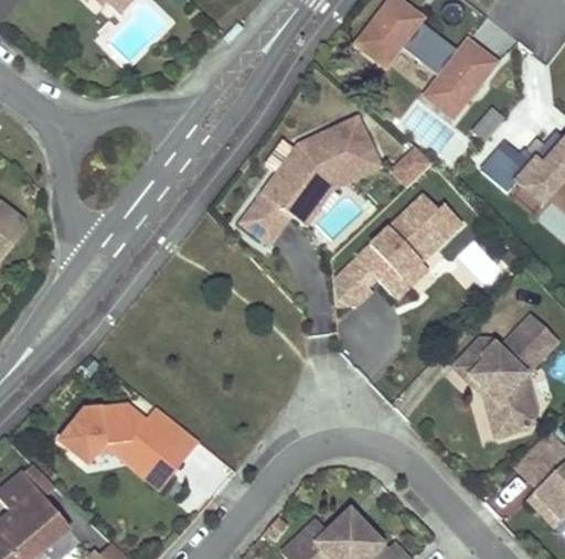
[(423,92),(452,115),(497,60),(467,36),(458,47),(419,18),(409,10),(412,6),(404,0),(385,0),(354,40),(374,55),(396,27),(402,31),(395,39),(401,42),(439,72),(423,92)]
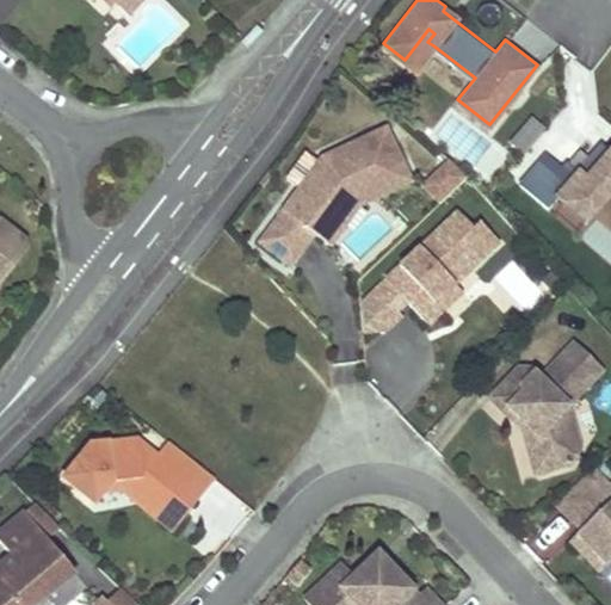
[(443,11),(454,19),(457,16),(445,6),(443,11)]
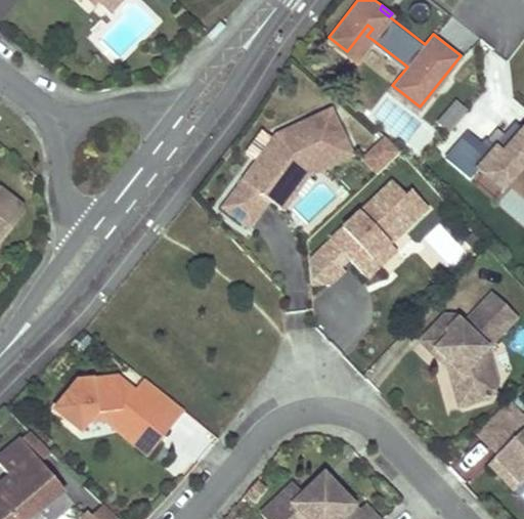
[(347,51),(356,58),(372,39),(366,36),(373,29),(367,25),(347,51)]
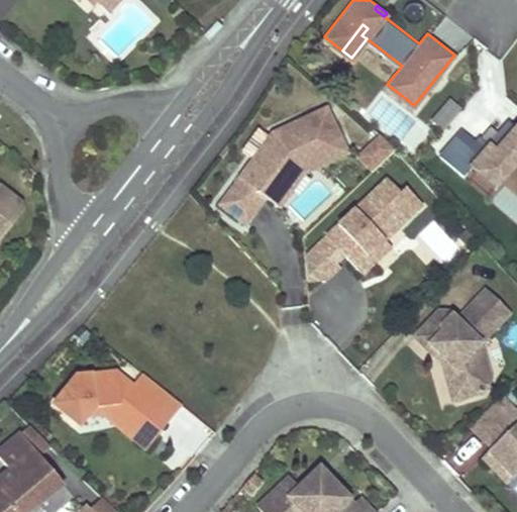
[(445,128),(460,102),(445,93),(430,119),(445,128)]
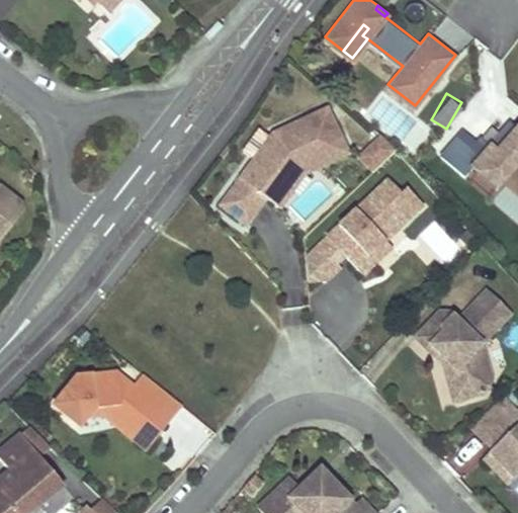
[(301,165),(346,144),(327,104),(273,130),(221,201),(247,221),(266,194),(274,201),(285,186),(277,180),(290,163),(298,159),(301,165)]
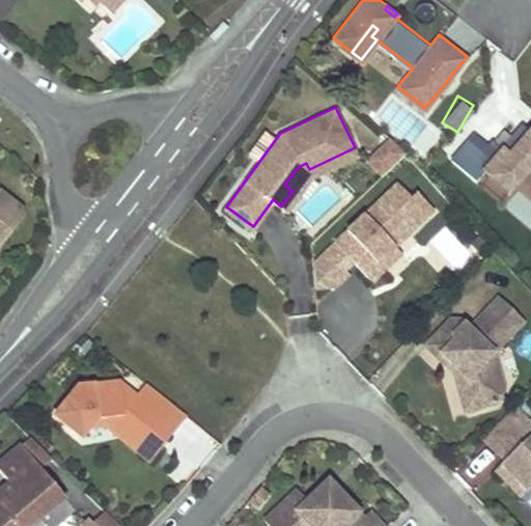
[(451,157),(476,178),(484,169),(509,191),(530,166),(530,129),(524,122),(512,135),(503,146),(494,139),(490,143),(475,131),(451,157)]
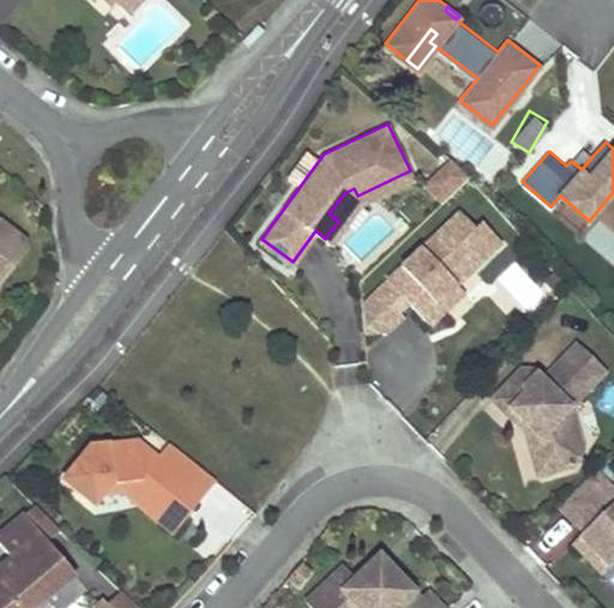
[(571,161),(582,169),(593,156),(582,146),(571,161)]
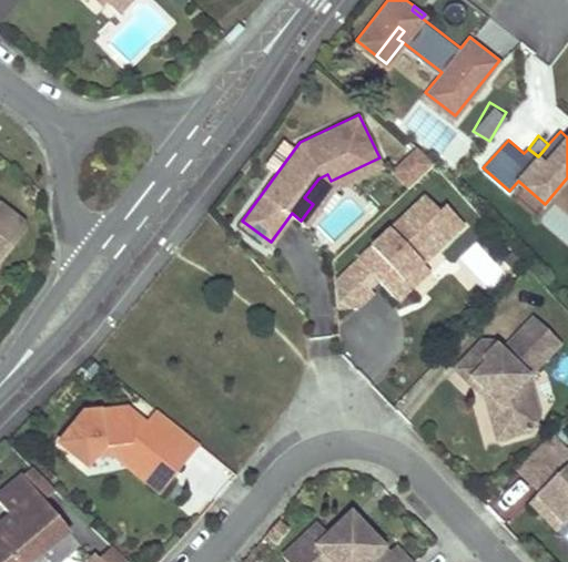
[(393,171),(408,186),(433,164),(417,147),(393,171)]
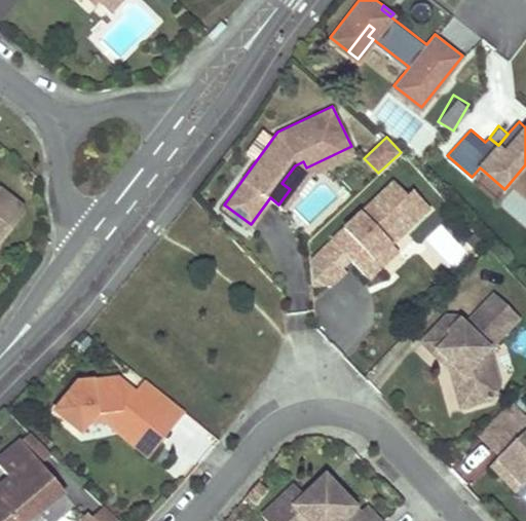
[(284,208),(310,173),(353,152),(351,146),(306,168),(303,161),(295,165),(282,183),(290,189),(278,205),(284,208)]
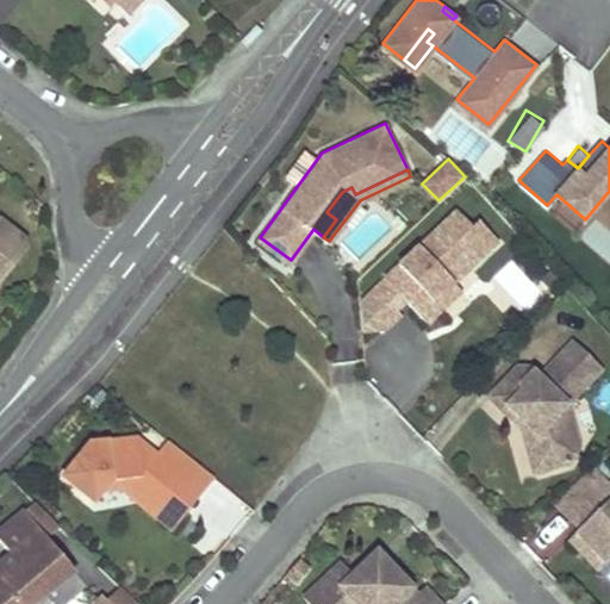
[(452,281),(497,240),(478,219),(472,225),(456,209),(358,299),(361,329),(380,325),(397,310),(393,306),(386,298),(396,288),(403,298),(424,321),(439,307),(431,299),(452,281)]
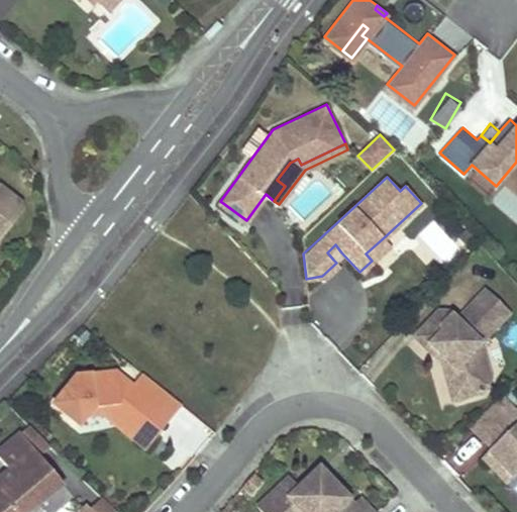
[(20,199),(0,183),(0,232),(21,206),(20,199)]
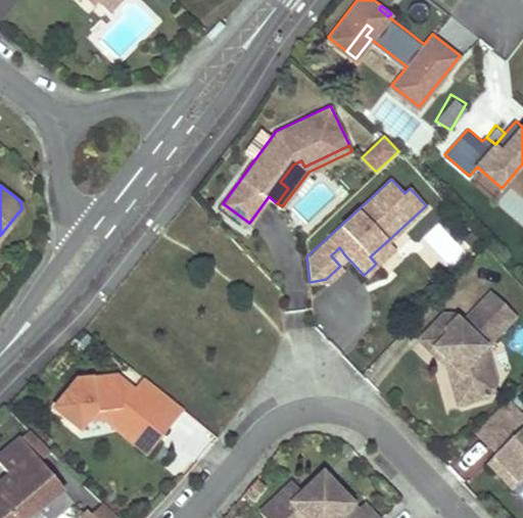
[(522,195),(509,185),(498,197),(522,216),(522,195)]
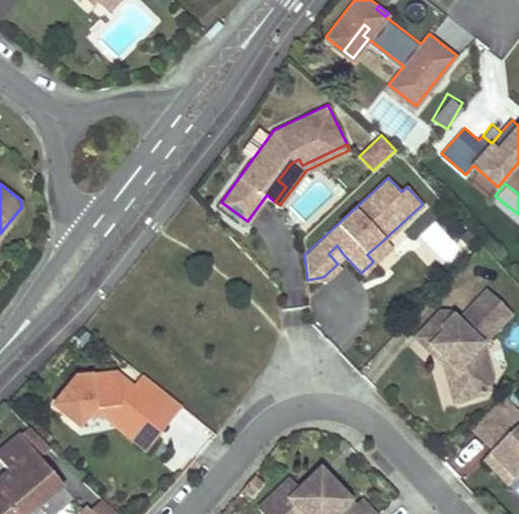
[(373,262),(390,245),(384,239),(367,254),(373,262)]
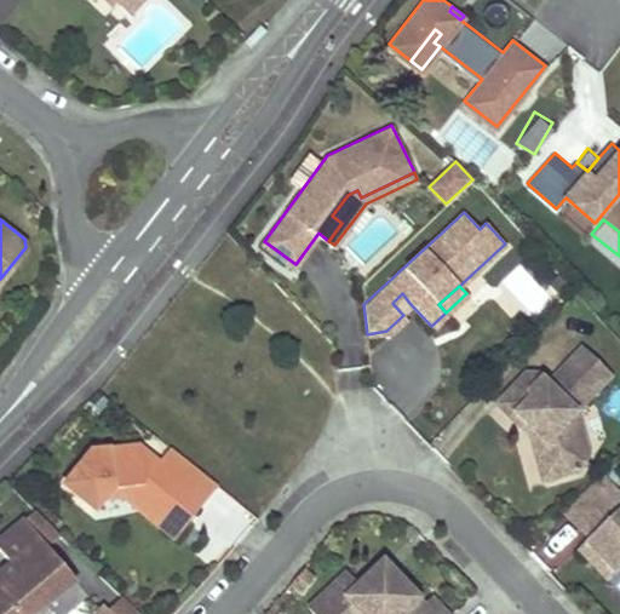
[(409,303),(402,293),(392,303),(400,311),(409,303)]
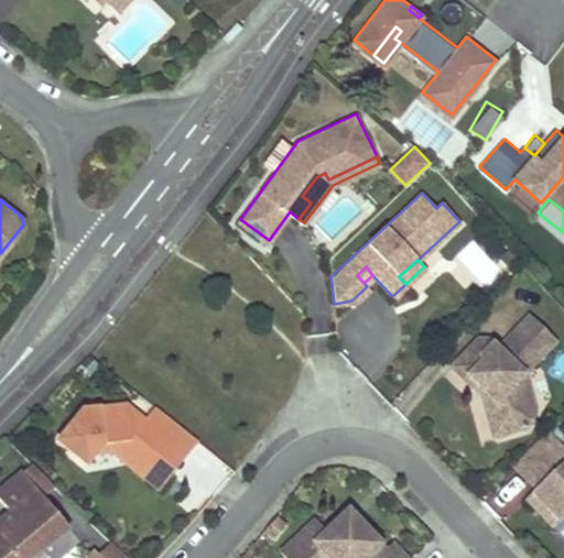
[(481,340),(458,362),(488,394),(491,392),(499,401),(491,408),(500,437),(528,428),(540,414),(527,376),(539,364),(561,343),(535,317),(501,349),(494,340),(481,340)]
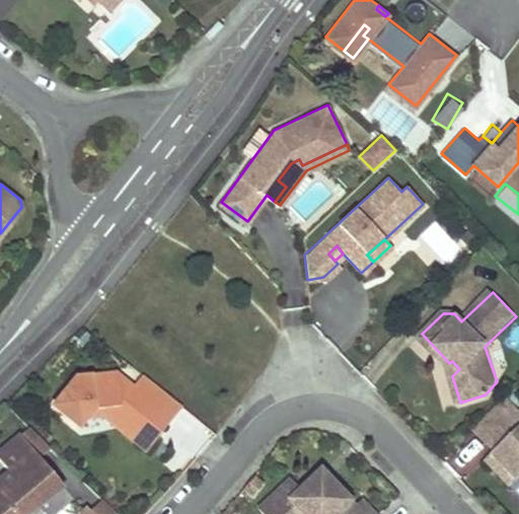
[(449,363),(422,334),(418,338),(444,365),(456,404),(460,402),(452,376),(459,369),(452,361),(449,363)]
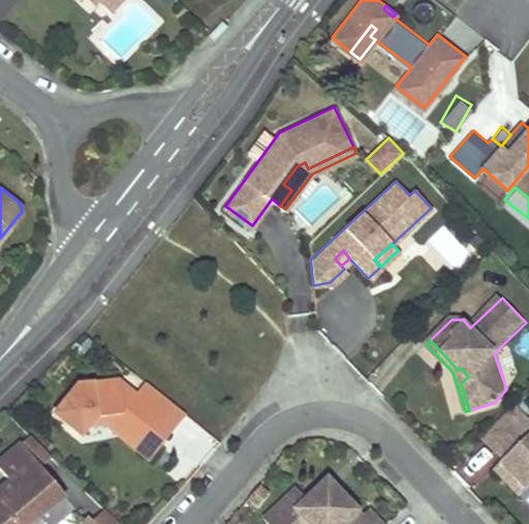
[(81,432),(89,423),(95,414),(122,411),(141,427),(153,411),(173,427),(186,410),(146,378),(135,391),(119,377),(78,381),(55,410),(81,432)]
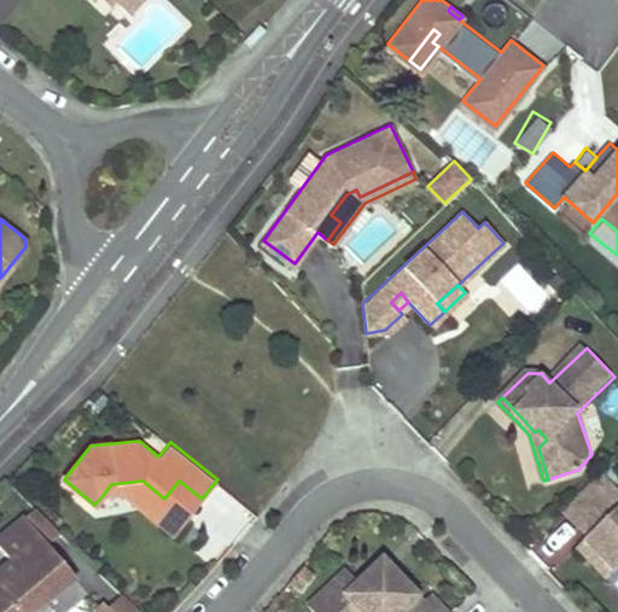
[(617,484),(601,467),(577,490),(602,516),(599,518),(602,523),(595,531),(590,526),(584,532),(576,541),(606,572),(617,560),(617,559),(617,484)]
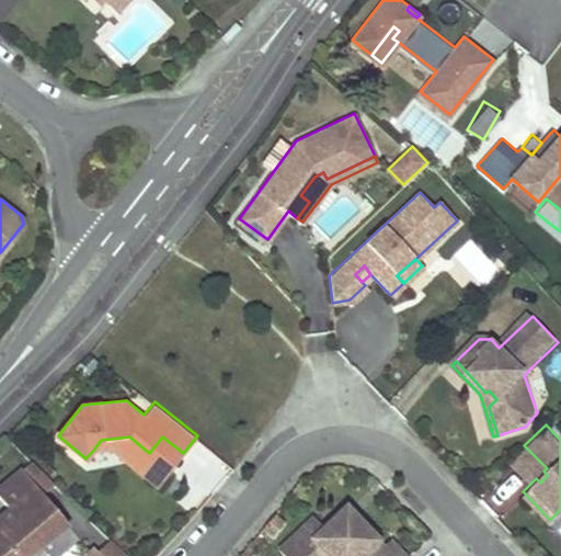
[(158,484),(183,453),(162,437),(149,453),(129,437),(101,440),(94,449),(111,447),(158,484)]
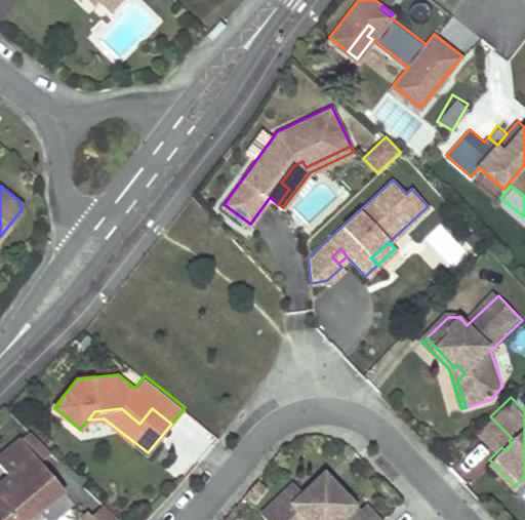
[(512,438),(490,416),(476,430),(496,452),(501,447),(506,451),(512,444),(509,440),(512,438)]
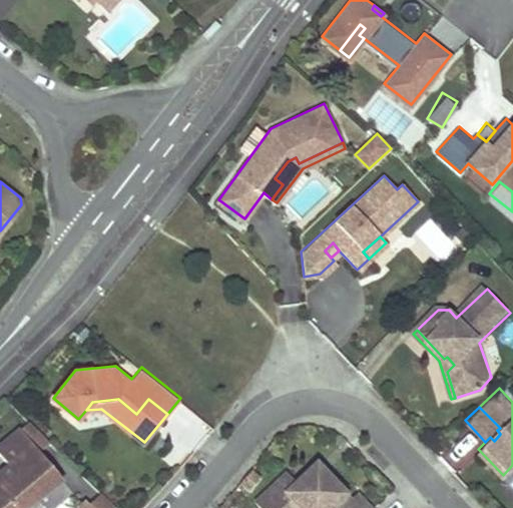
[(24,507),(62,477),(44,456),(41,458),(37,452),(39,450),(38,449),(50,439),(29,418),(0,441),(0,451),(9,462),(0,469),(0,507),(24,507)]
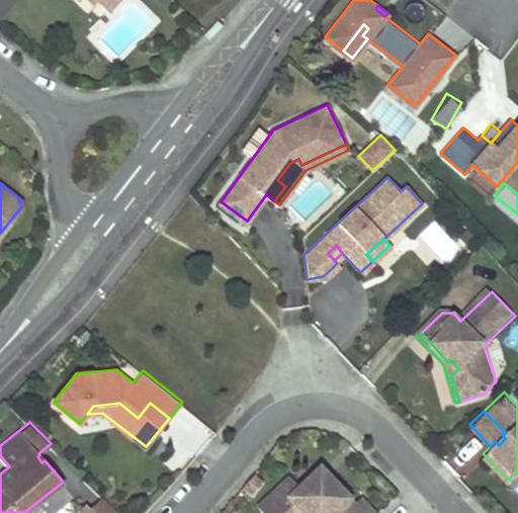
[(321,466),(300,486),(304,489),(307,491),(326,473),(321,466)]
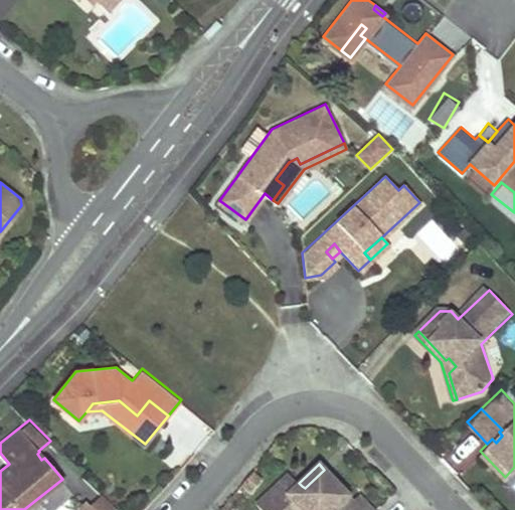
[(263,475),(252,467),(241,481),(250,488),(263,475)]
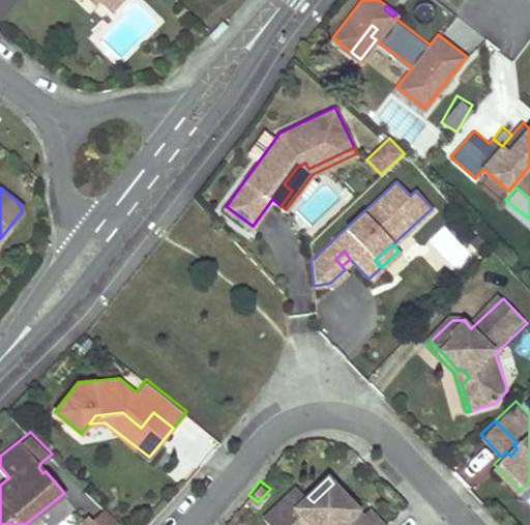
[(307,497),(297,486),(264,516),(272,524),(383,524),(367,507),(361,513),(333,484),(314,502),(311,500),(307,497)]
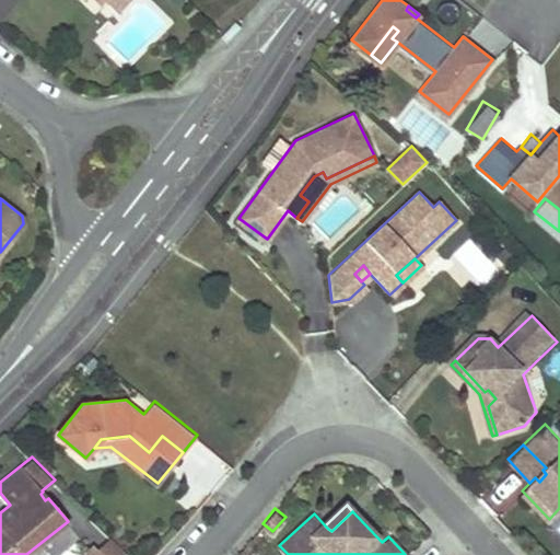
[(120,554),(126,551),(109,534),(98,545),(93,541),(80,554),(120,554)]
